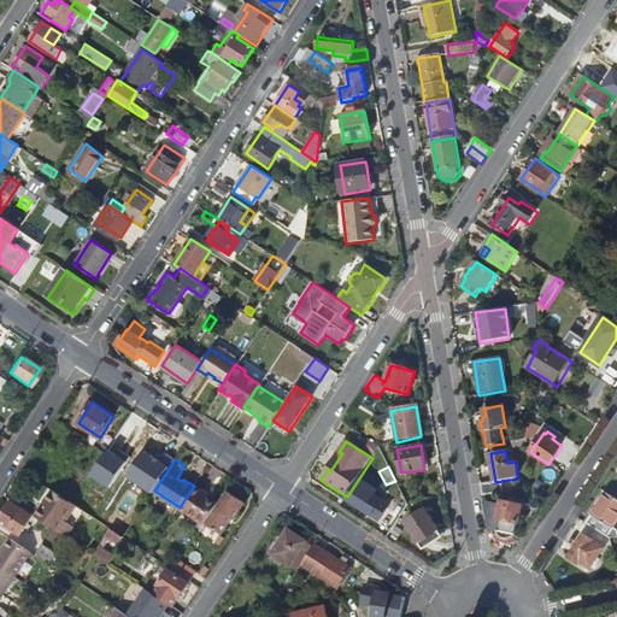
[(481,487),(482,498),(504,494),(501,482),(481,487)]
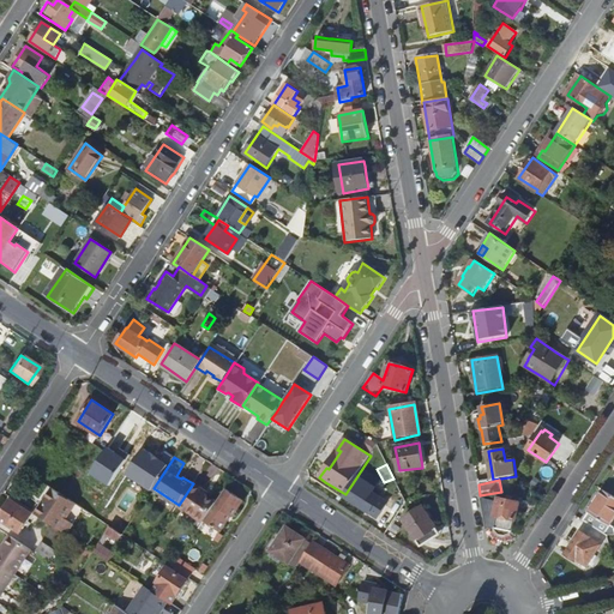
[(368,488),(381,498),(386,491),(373,482),(368,488)]
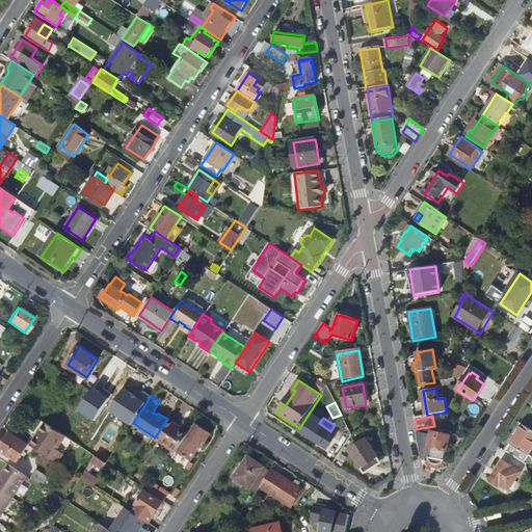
[(155,437),(177,453),(178,452),(188,435),(175,426),(176,424),(167,419),(155,437)]
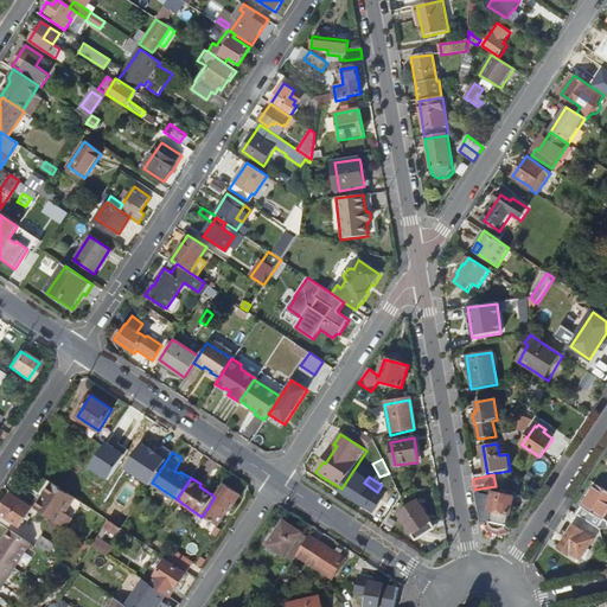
[(52,483),(36,509),(66,529),(74,518),(65,515),(76,498),(71,496),(52,483)]
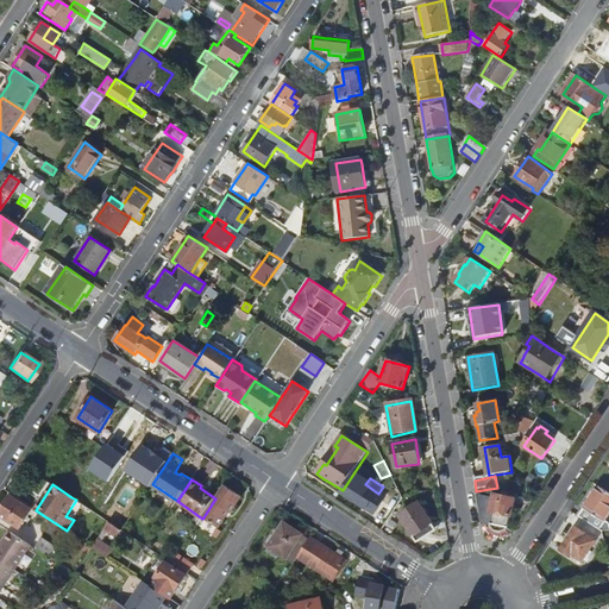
[(365,484),(356,501),(363,504),(369,509),(376,514),(387,498),(378,494),(365,484)]
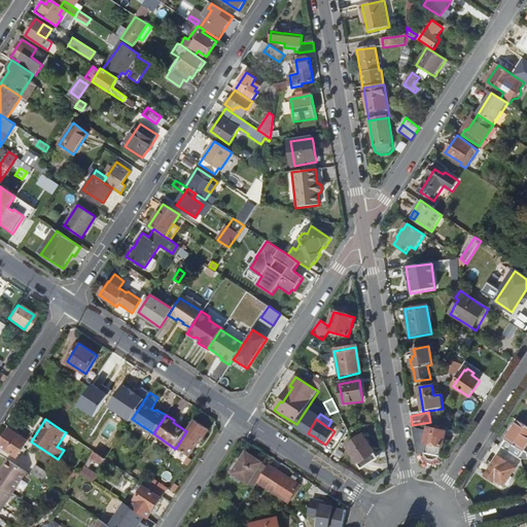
[(186,431),(176,448),(189,456),(199,443),(200,444),(210,429),(195,420),(186,431)]
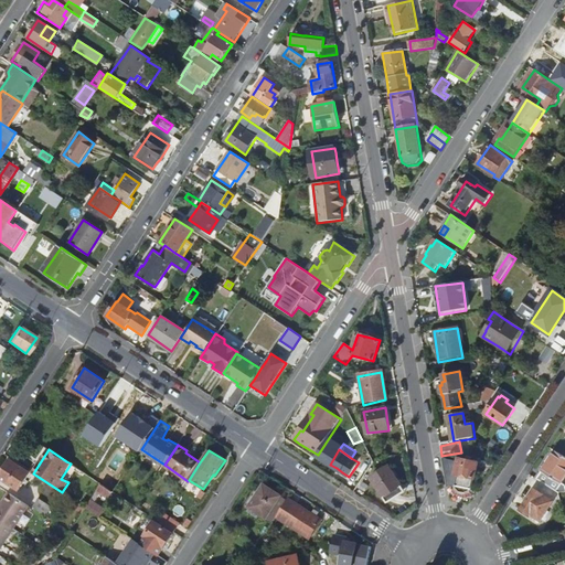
[(564,458),(555,451),(536,480),(557,494),(564,492),(564,487),(564,486),(561,483),(564,476),(564,458)]
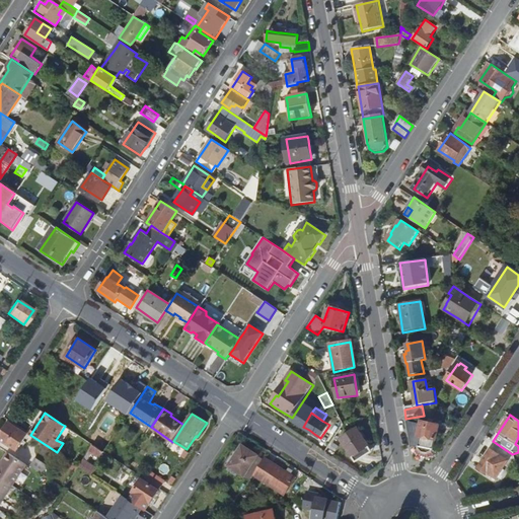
[(9,423),(0,437),(0,439),(17,450),(27,435),(9,423)]
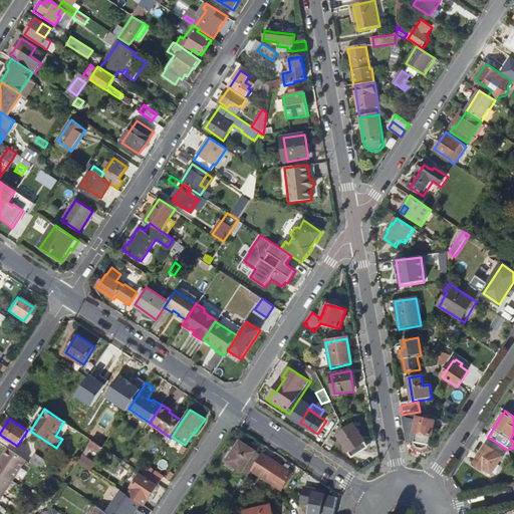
[(403,419),(408,445),(414,444),(414,445),(418,449),(424,450),(429,449),(431,437),(433,437),(436,423),(419,419),(418,422),(403,419)]
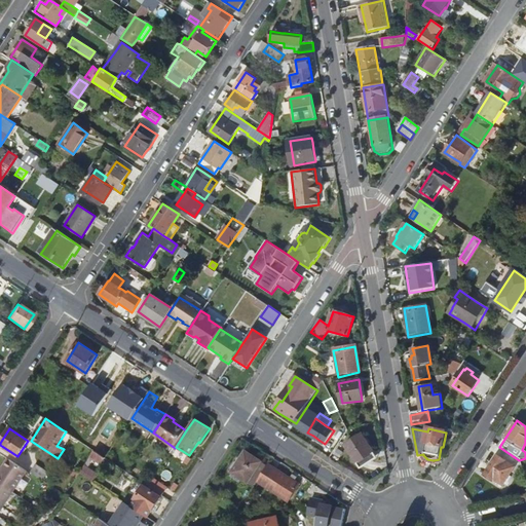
[(66,431),(57,446),(64,449),(72,436),(66,431)]
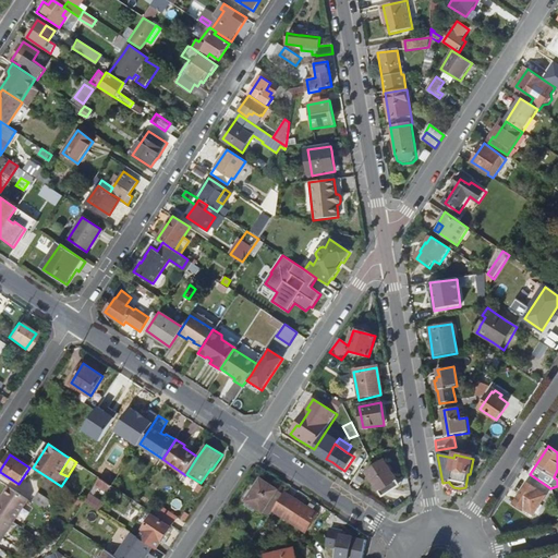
[(384,461),(368,473),(381,492),(398,480),(384,461)]
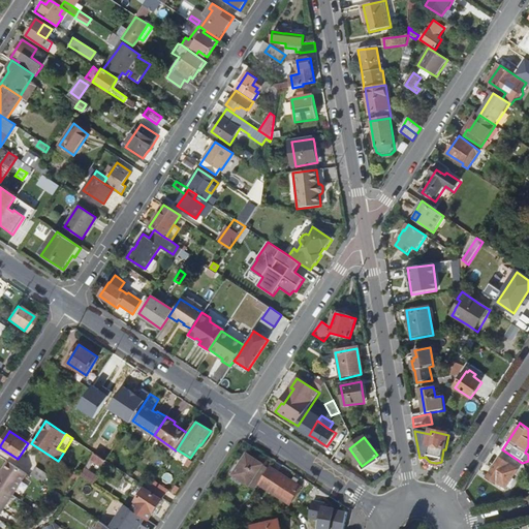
[(88,448),(85,455),(91,460),(95,454),(88,448)]
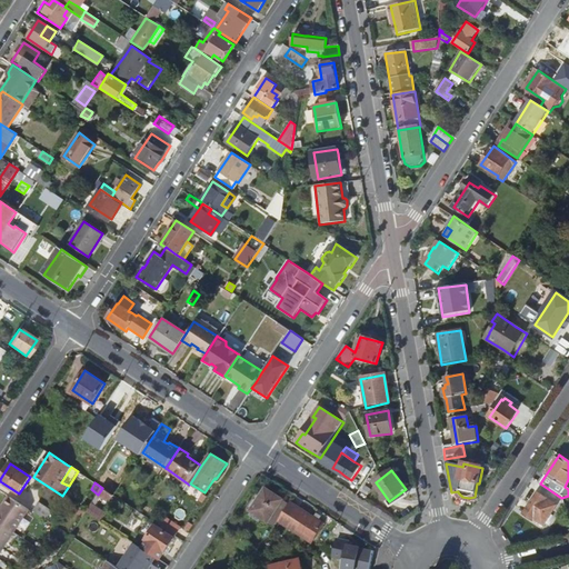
[(115,496),(102,488),(98,495),(100,496),(110,502),(115,496)]
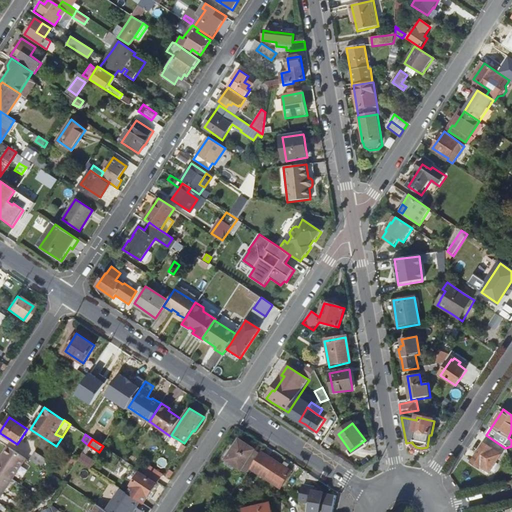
[(231,444),(222,457),(246,473),(260,453),(240,440),(235,447),(231,444)]
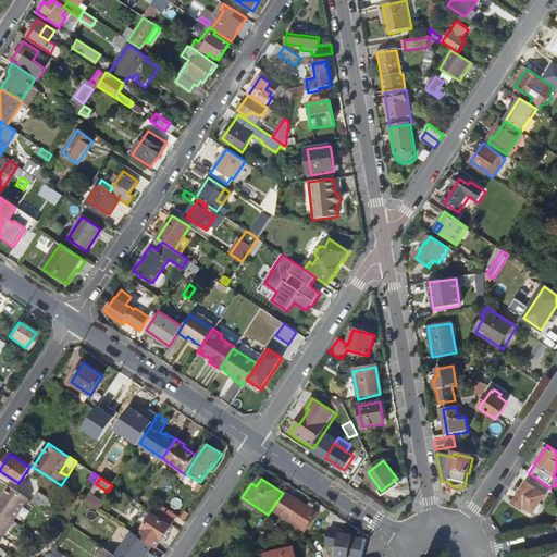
[(527,482),(512,503),(522,510),(524,508),(532,514),(545,495),(527,482)]
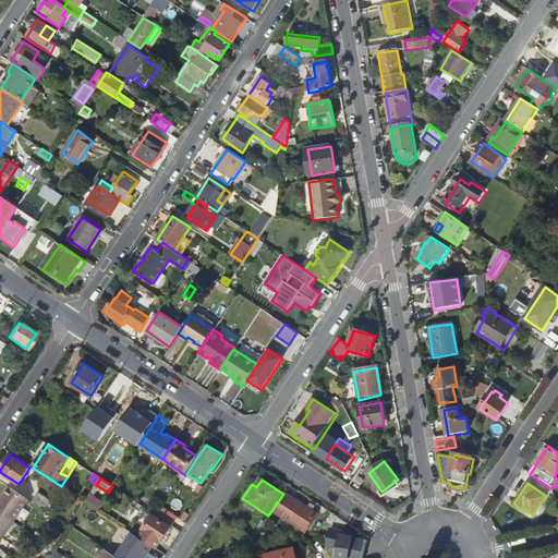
[(28,499),(10,487),(0,501),(0,512),(13,522),(28,499)]
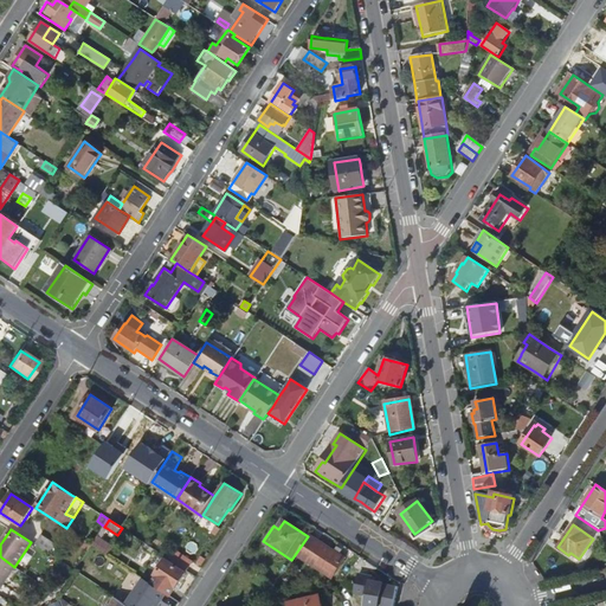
[(100,535),(92,545),(108,555),(113,547),(107,543),(108,541),(102,536),(100,535)]
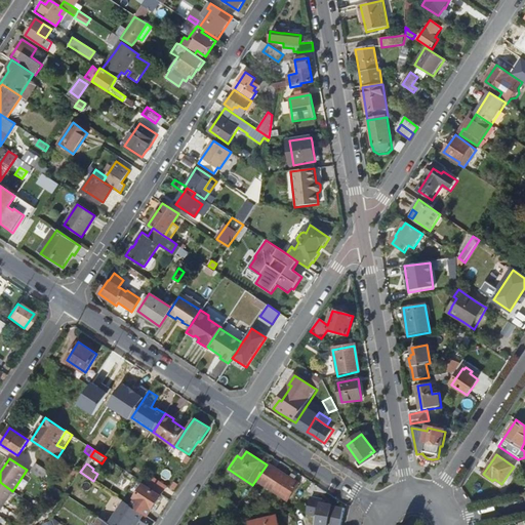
[(289,478),(269,463),(257,481),(288,501),(299,484),(293,481),(296,477),(292,474),(289,478)]
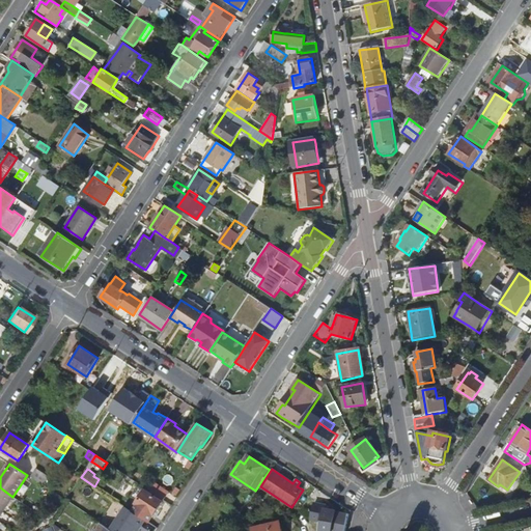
[(39,471),(34,479),(45,485),(49,478),(39,471)]
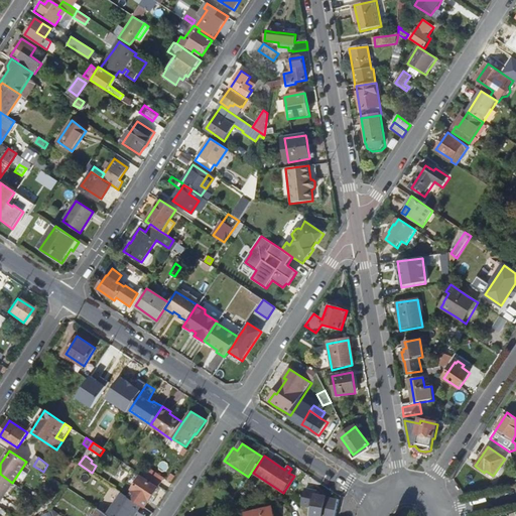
[(68,464),(76,469),(79,464),(71,459),(68,464)]
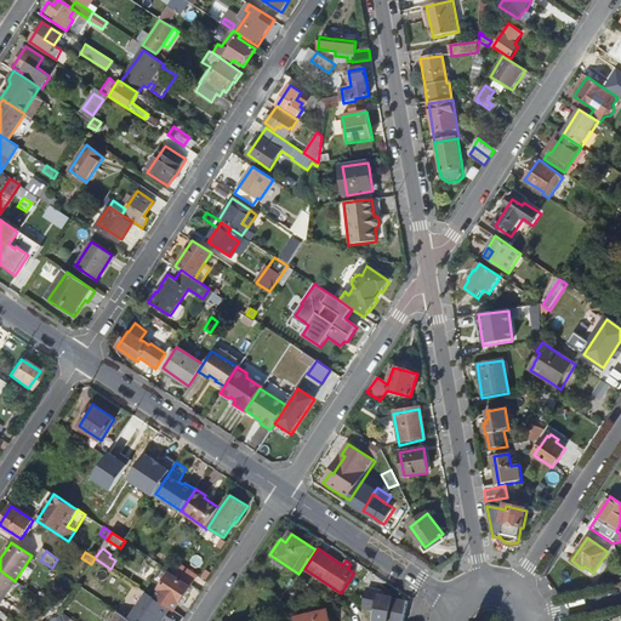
[(177,575),(192,585),(197,576),(182,567),(177,575)]
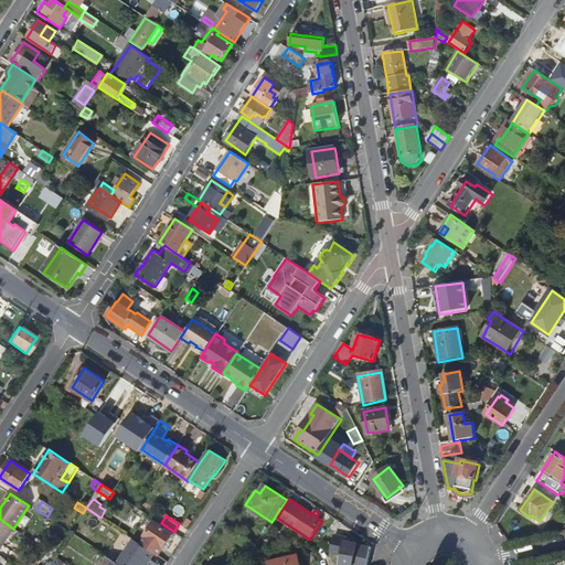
[(0,550),(14,529),(13,529),(0,519),(0,550)]
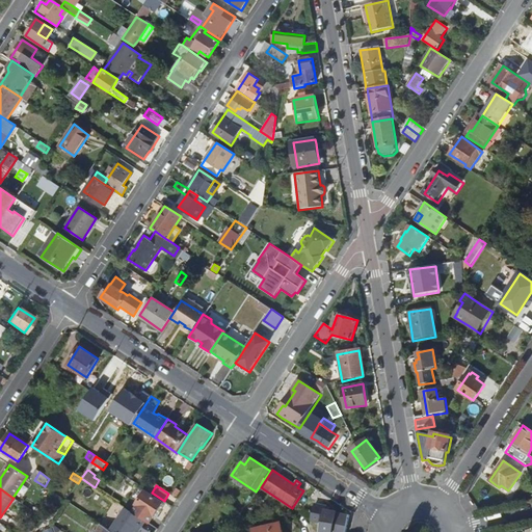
[(145,490),(163,502),(164,501),(152,493),(147,489),(145,490)]
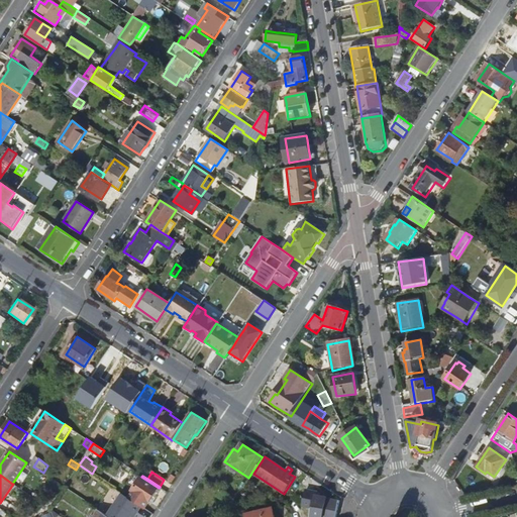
[(88,482),(80,477),(76,483),(84,488),(88,482)]
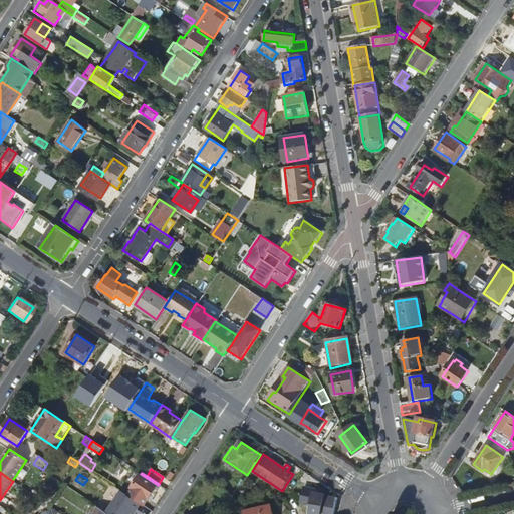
[(145,506),(158,485),(141,474),(132,488),(134,489),(129,496),(145,506)]
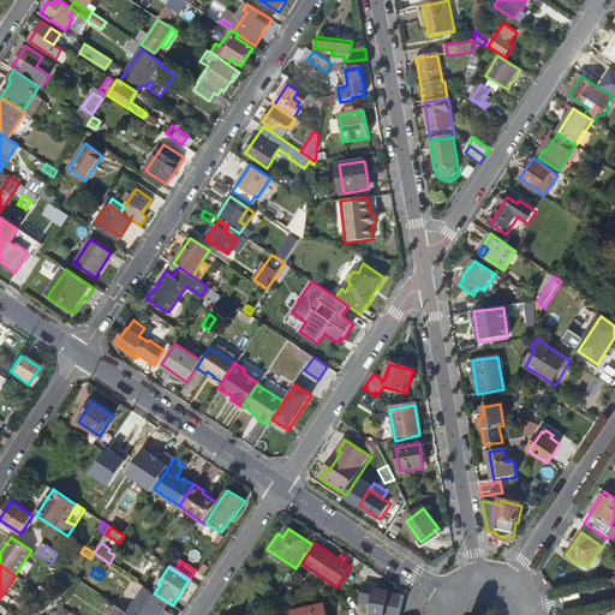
[(377,586),(365,584),(359,602),(374,605),(371,614),(400,614),(405,596),(389,592),(376,590),(377,586)]
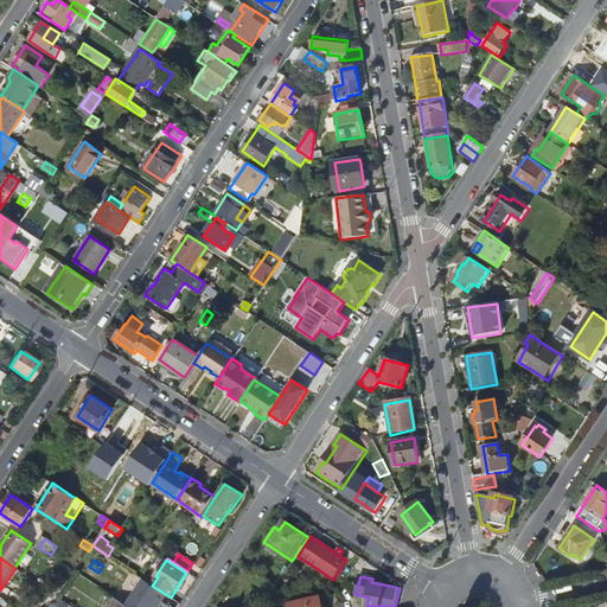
[(323,606),(320,595),(289,602),(289,606),(323,606)]
